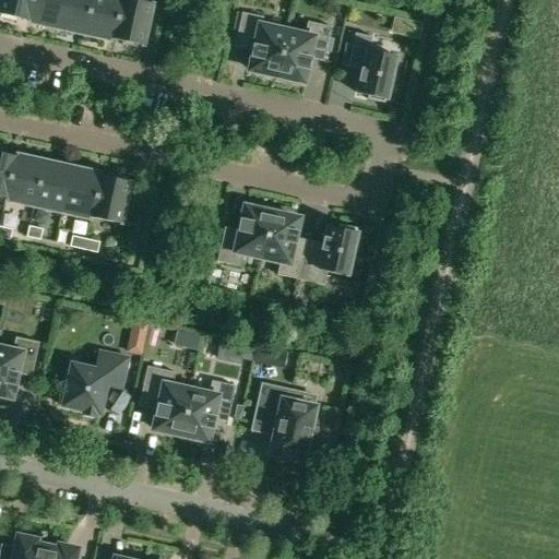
[(16,19),(26,21),(31,0),(0,0),(0,14),(1,14),(0,18),(16,21),(16,19)]
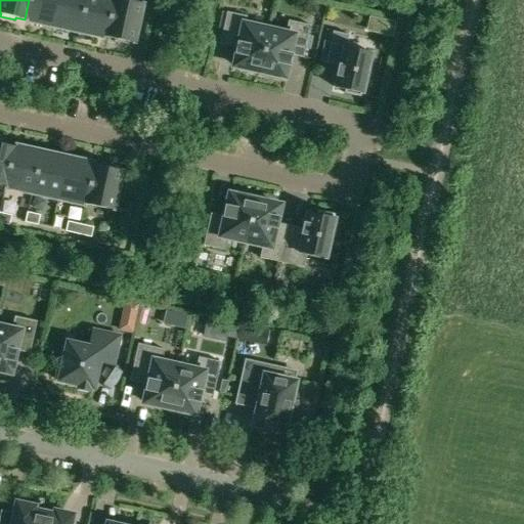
[(49,25),(52,25),(56,0),(29,0),(25,19),(35,22),(34,24),(49,27),(49,25)]
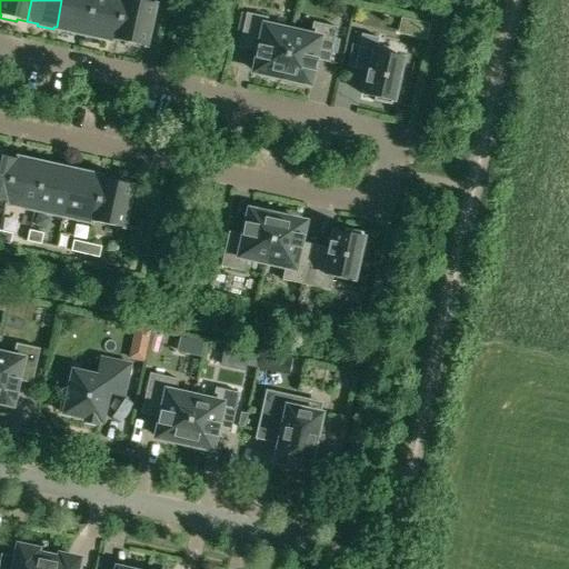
[(75,31),(86,33),(92,0),(61,0),(57,27),(59,28),(58,30),(75,33),(75,31)]
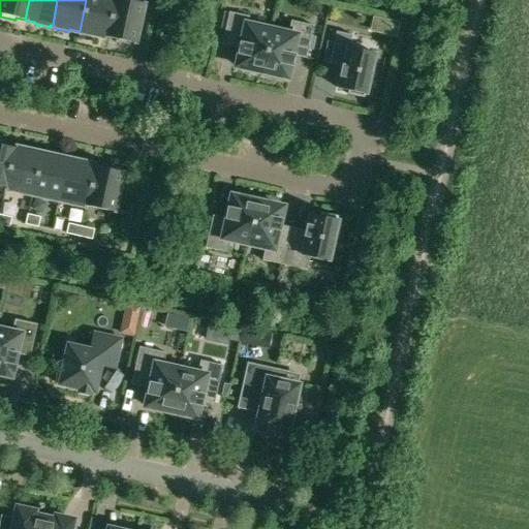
[(97,35),(106,37),(114,0),(86,0),(80,31),(82,32),(82,34),(96,37),(97,35)]
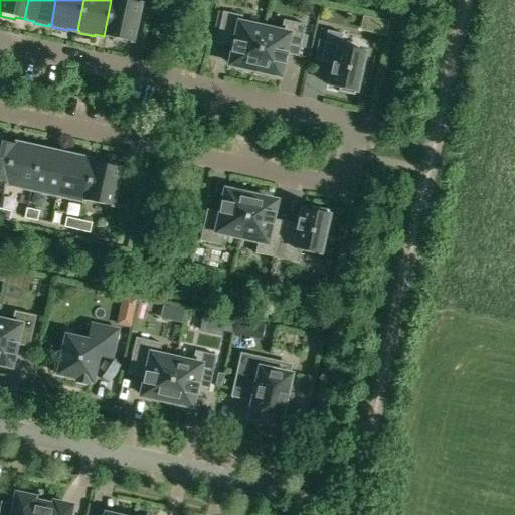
[(125,0),(111,0),(104,36),(113,38),(113,40),(127,44),(128,41),(131,42),(140,3),(125,0)]
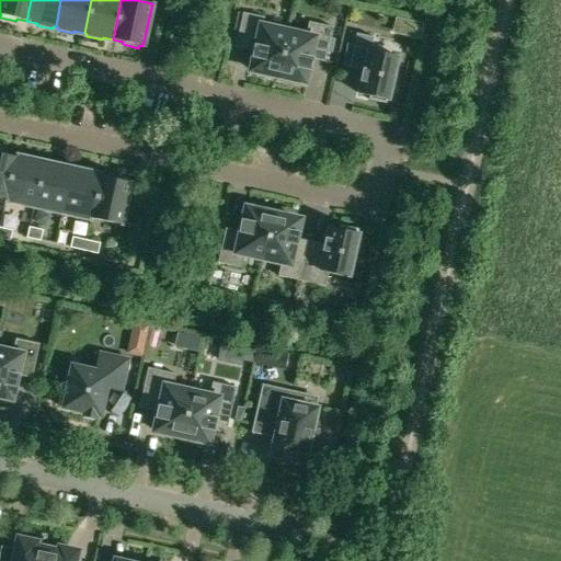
[(260,76),(277,79),(287,32),(263,26),(264,18),(243,12),(236,47),(253,50),(251,57),(254,58),(251,70),(261,72),(260,76)]
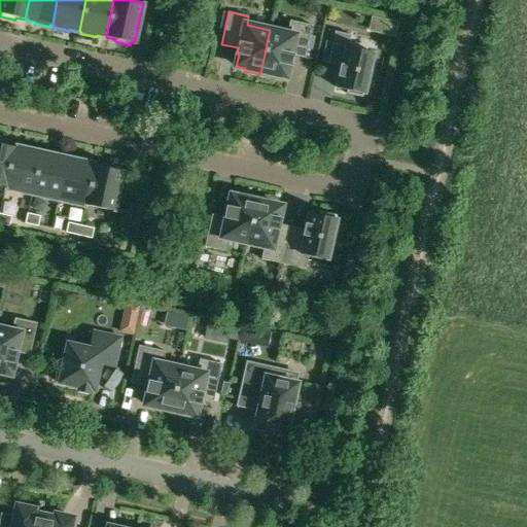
[(388,20),(385,35),(395,37),(398,22),(388,20)]
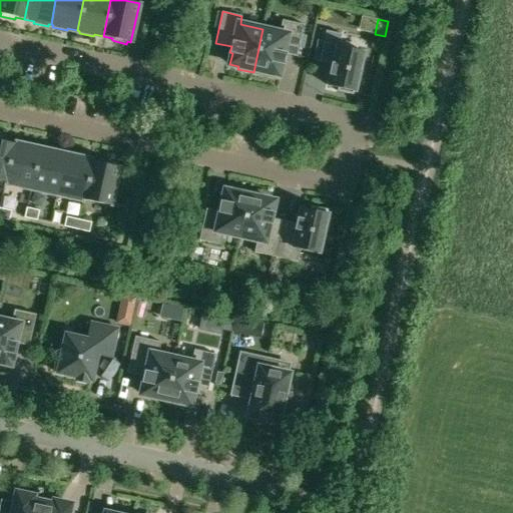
[(263,29),(253,72),(269,76),(270,72),(279,74),(281,63),(283,64),(286,53),(298,56),(305,25),(283,20),(280,32),(263,29)]
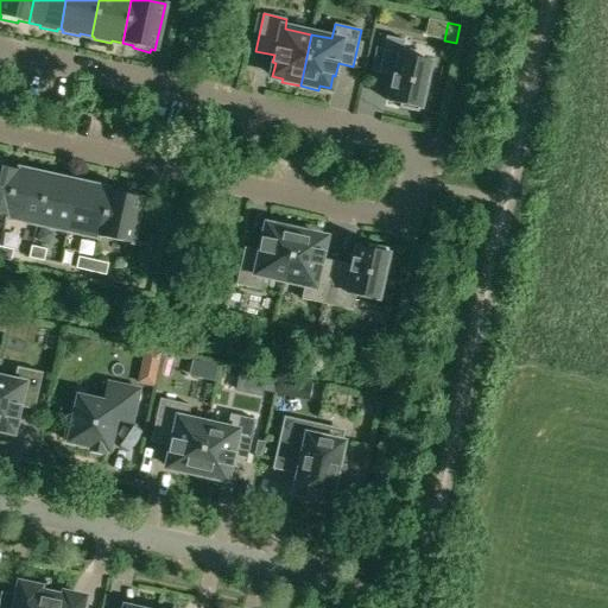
[(379,73),(392,75),(390,88),(392,88),(390,101),(400,103),(399,107),(418,112),(425,83),(429,84),(434,65),(430,64),(430,61),(403,55),(405,40),(387,36),(379,73)]
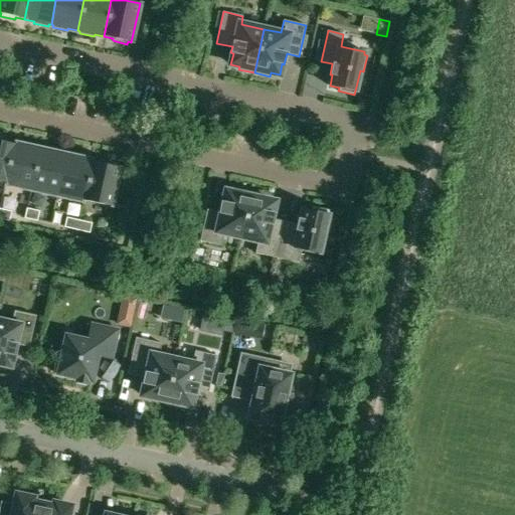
[(0,181),(5,183),(13,144),(4,142),(4,140),(0,138),(0,181)]
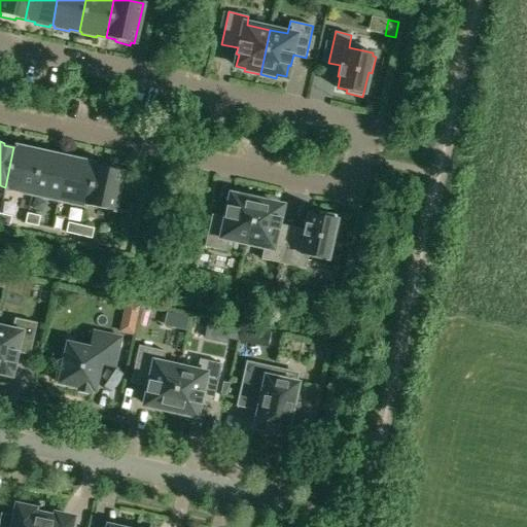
[(5,187),(32,194),(40,153),(38,152),(38,150),(24,147),(23,149),(13,147),(5,187)]
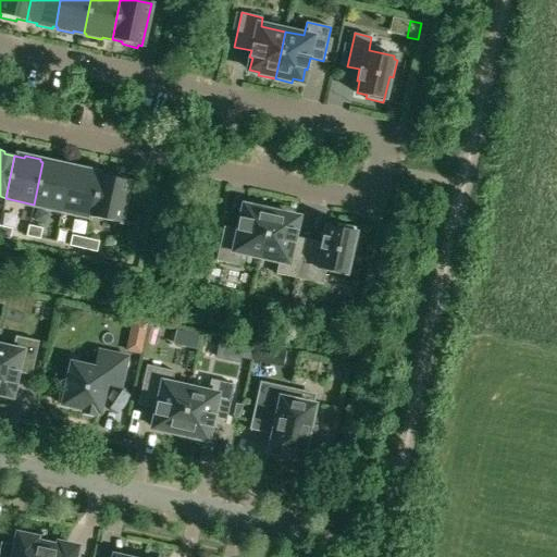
[(34,205),(62,210),(71,169),(69,168),(70,165),(53,162),(53,164),(42,162),(34,205)]
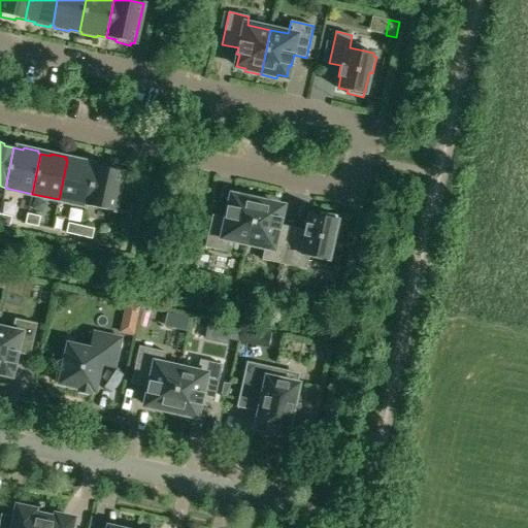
[(59,199),(86,205),(95,165),(85,163),(86,161),(70,158),(70,160),(67,160),(59,199)]
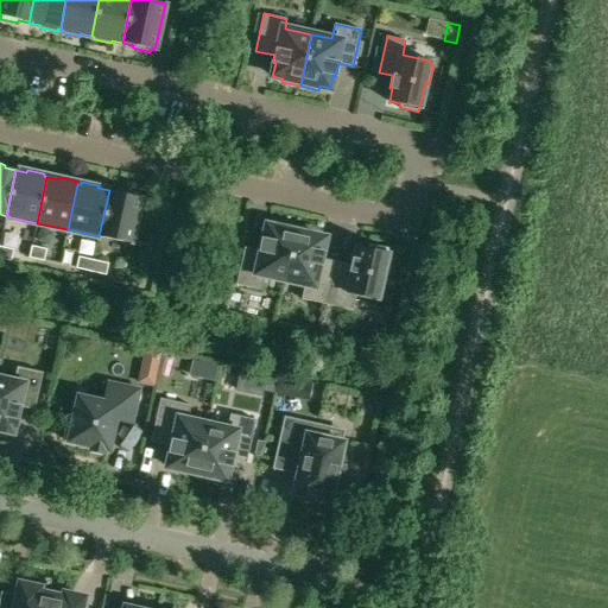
[(109,190),(99,236),(131,244),(141,197),(137,197),(138,194),(120,190),(120,192),(109,190)]
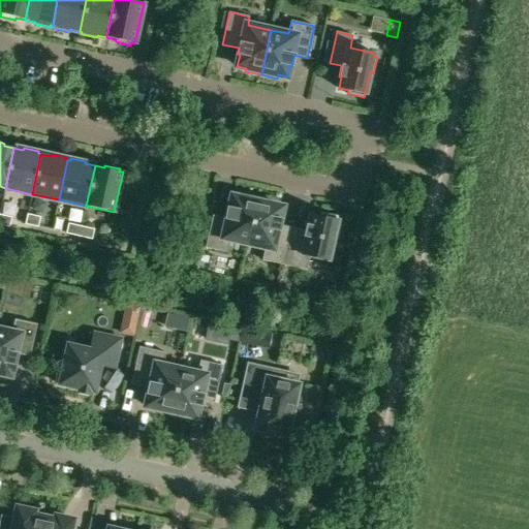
[(205,248),(227,252),(230,240),(247,243),(257,198),(241,194),(241,198),(231,196),(229,208),(226,207),(224,218),(212,215),(205,248)]
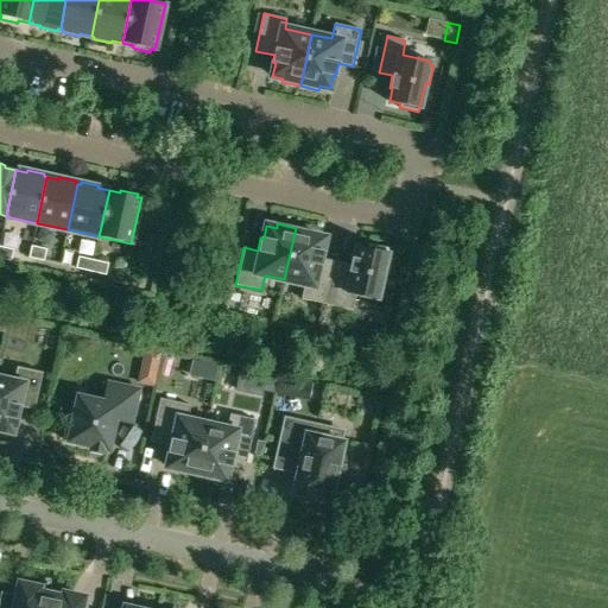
[(327,304),(336,261),(322,259),(324,252),(321,251),(324,238),(314,235),(315,232),(296,228),(285,279),(304,284),(301,299),(327,304)]
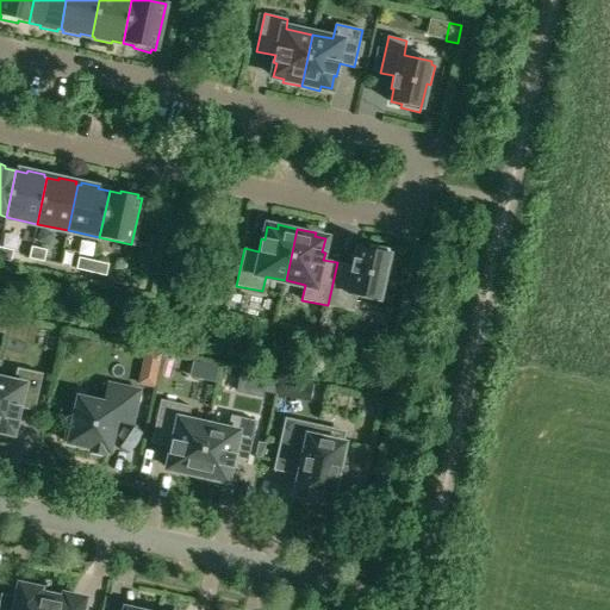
[(328,305),(338,307),(354,311),(356,296),(378,300),(379,297),(383,298),(387,279),(383,278),(390,249),(369,244),(368,248),(359,246),(355,260),(353,259),(352,266),(337,262),(328,305)]
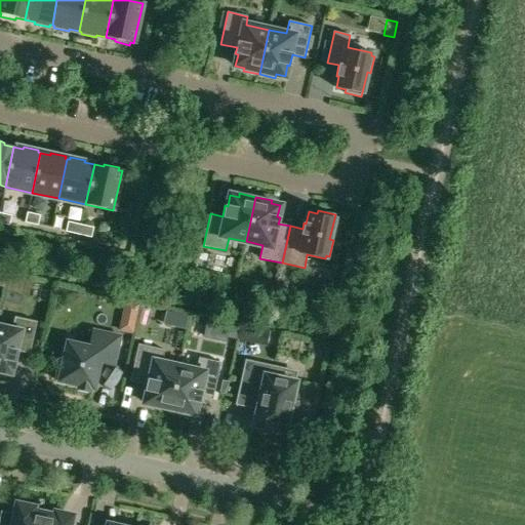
[(0,213),(0,223),(9,226),(11,216),(0,213)]
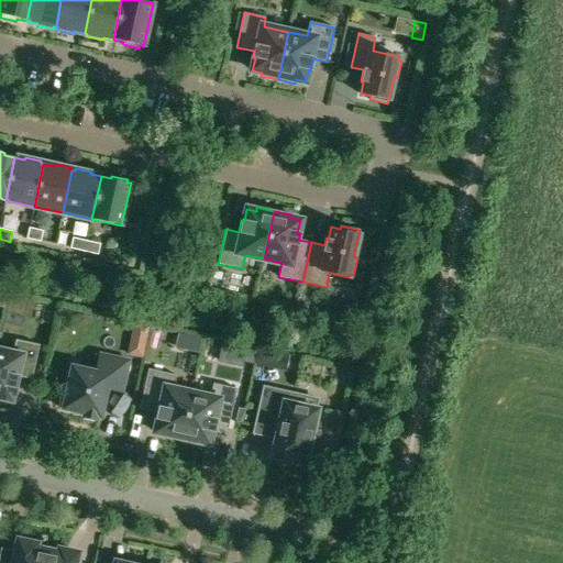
[(29,229),(26,240),(41,242),(43,232),(29,229)]
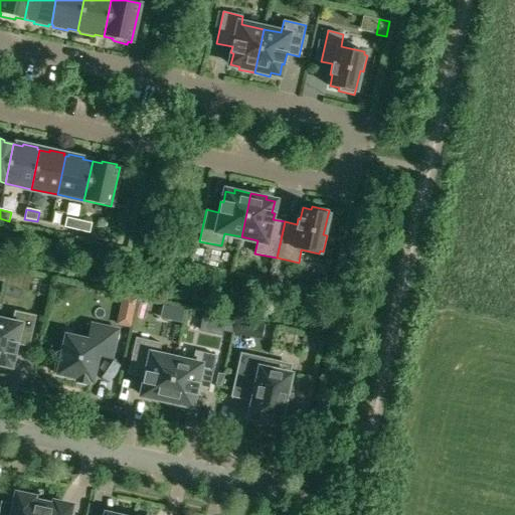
[(66,218),(64,228),(76,230),(79,220),(66,218)]
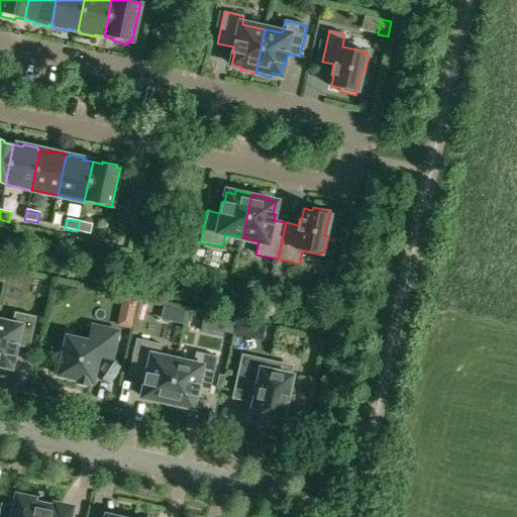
[(80,221),(77,231),(90,234),(92,224),(80,221)]
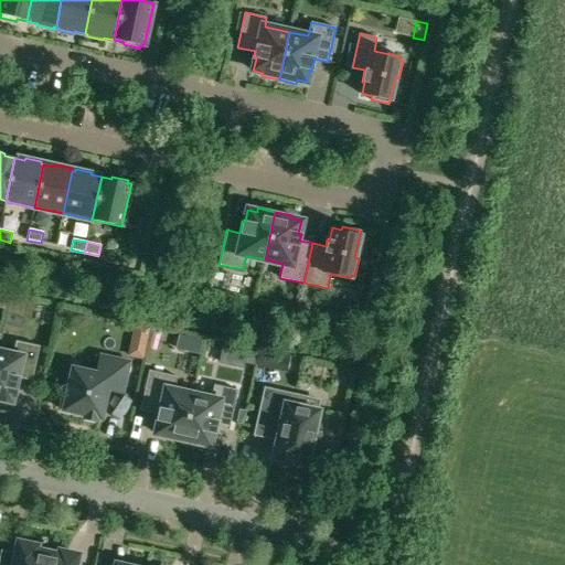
[(308,311),(313,285),(304,283),(298,309),(308,311)]
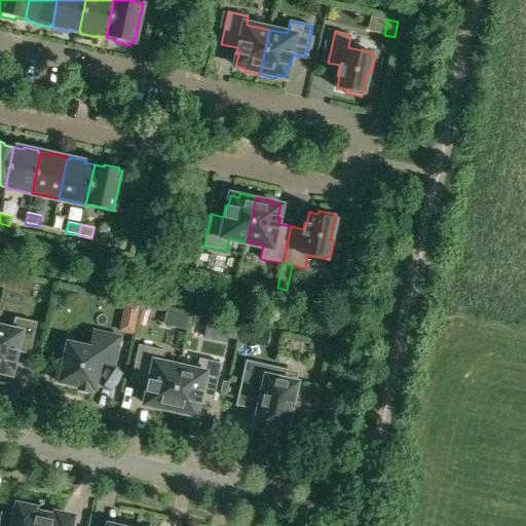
[(0,327),(0,374),(1,375),(2,372),(10,373),(13,362),(15,363),(17,351),(30,354),(37,323),(14,317),(12,331),(0,327)]
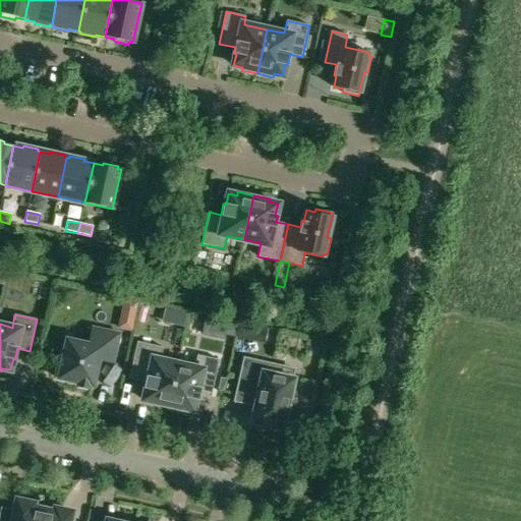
[(134,317),(121,314),(118,328),(131,331),(134,317)]
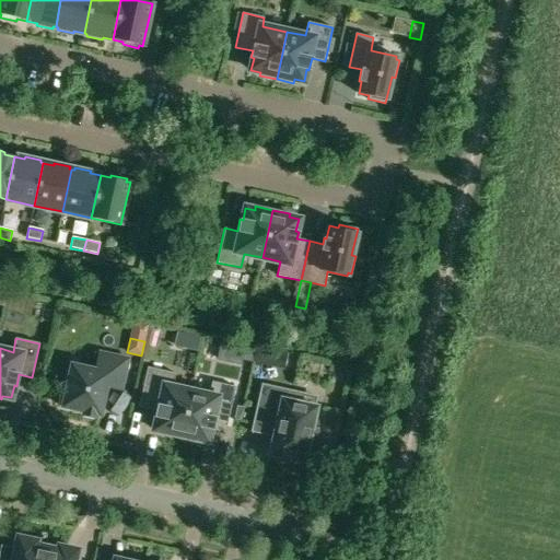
[(242,359),(253,361),(256,348),(245,345),(242,359)]
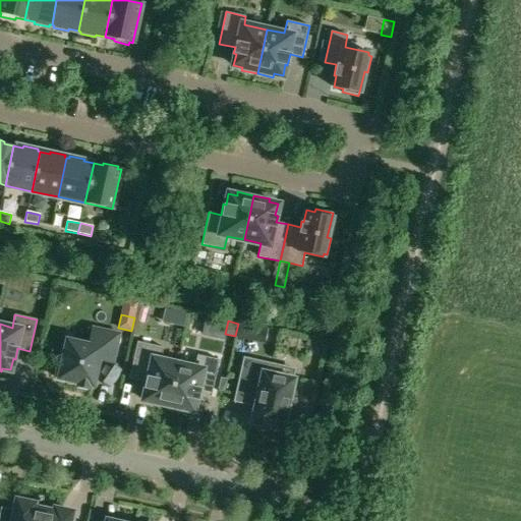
[(238,324),(235,336),(269,343),(272,330),(238,324)]
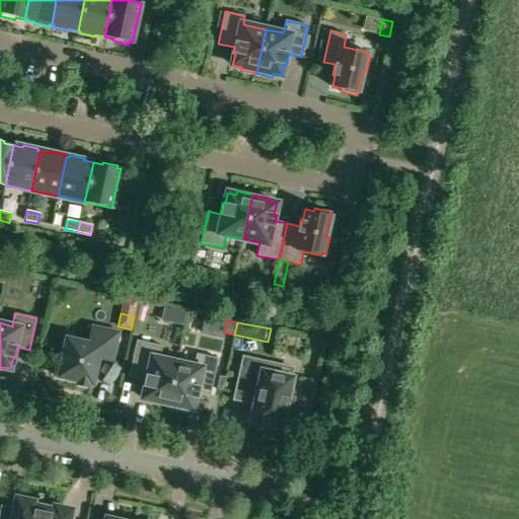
[(58,377),(77,381),(77,383),(88,386),(89,384),(93,384),(99,357),(114,360),(119,332),(95,327),(92,343),(66,338),(58,377)]
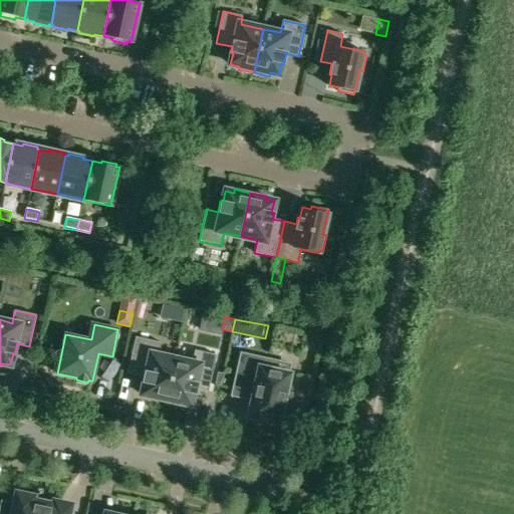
[(127,372),(144,376),(143,381),(145,382),(142,394),(151,396),(151,399),(166,403),(176,358),(159,355),(162,342),(136,336),(127,372)]
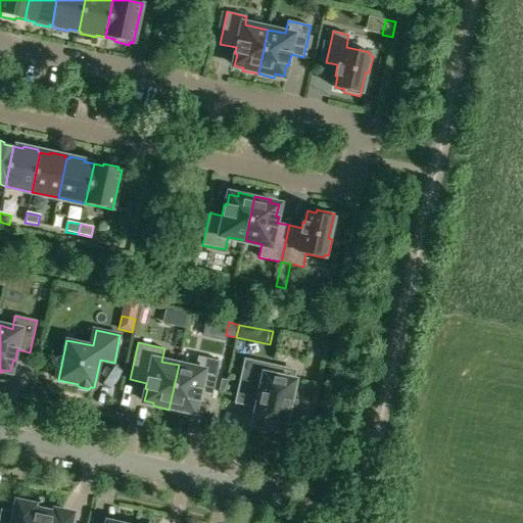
[(169,410),(184,413),(185,410),(194,412),(196,400),(199,400),(200,395),(212,397),(221,361),(198,355),(195,369),(179,365),(169,410)]
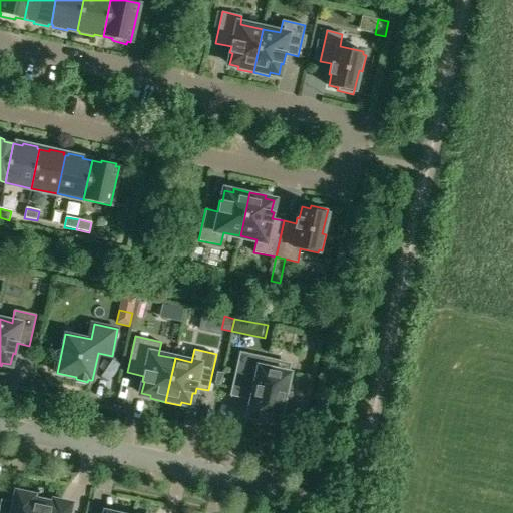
[(254,422),(271,425),(272,422),(280,424),(283,407),(289,408),(292,393),(287,392),(291,372),(269,367),(271,358),(240,351),(230,395),(250,400),(247,416),(255,418),(254,422)]
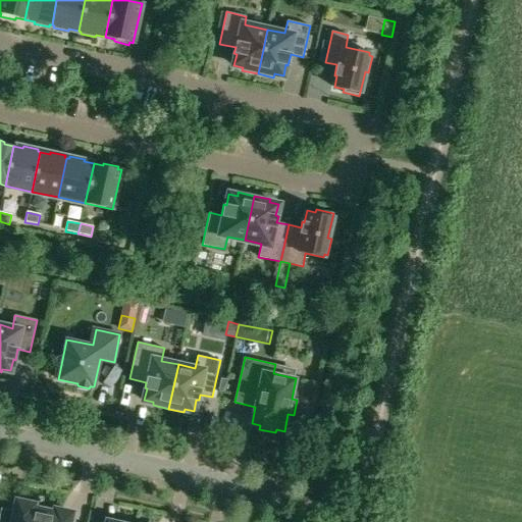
[(41,521),(44,511),(34,508),(35,505),(17,501),(14,516),(12,516),(11,521),(0,518),(0,521),(41,521)]
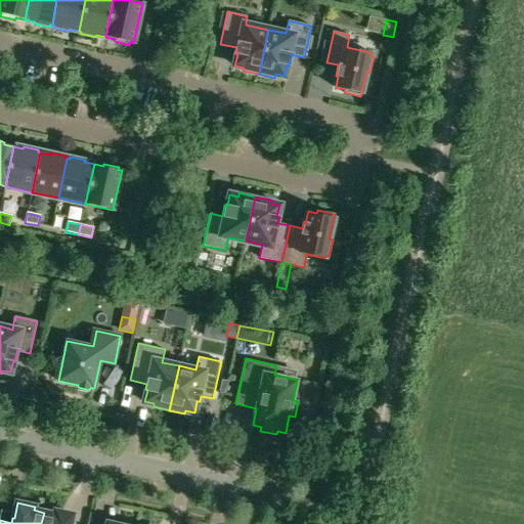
[(44,513),(41,523),(71,523),(73,515),(55,511),(55,515),(44,513)]
